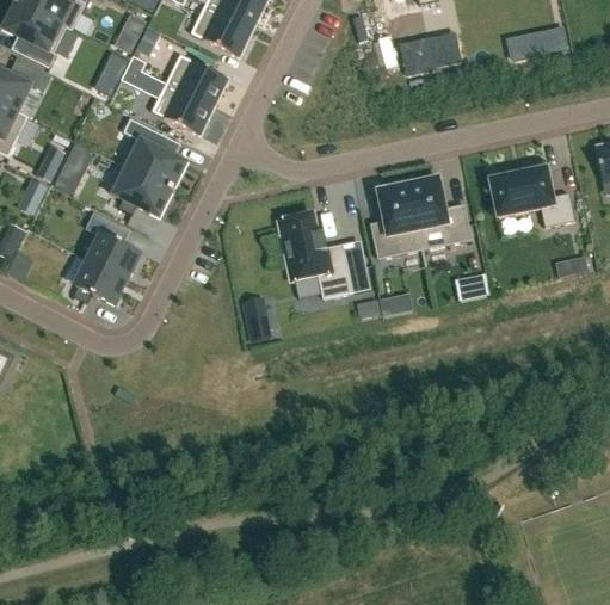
[(71,30),(72,29),(14,0),(14,2),(16,4),(4,28),(28,39),(20,54),(48,67),(55,54),(53,53),(66,28),(71,30)]
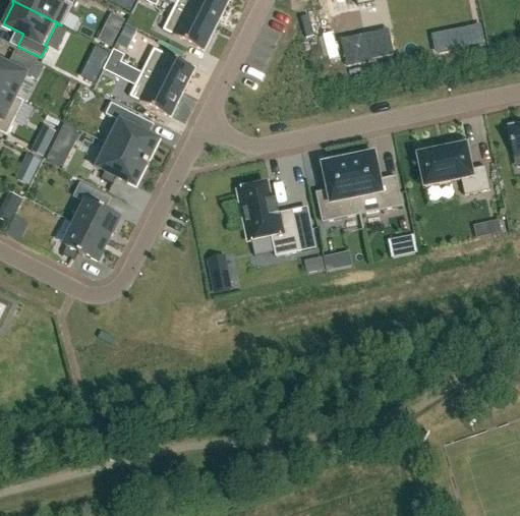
[(12,0),(61,24),(72,1),(72,0),(12,0)]
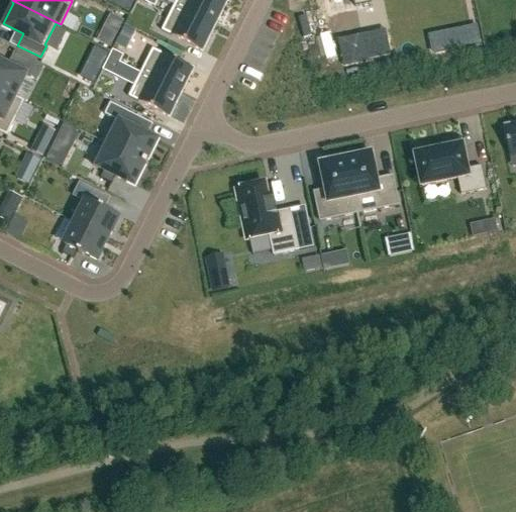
[(117,0),(115,3),(126,8),(130,0),(117,0)]
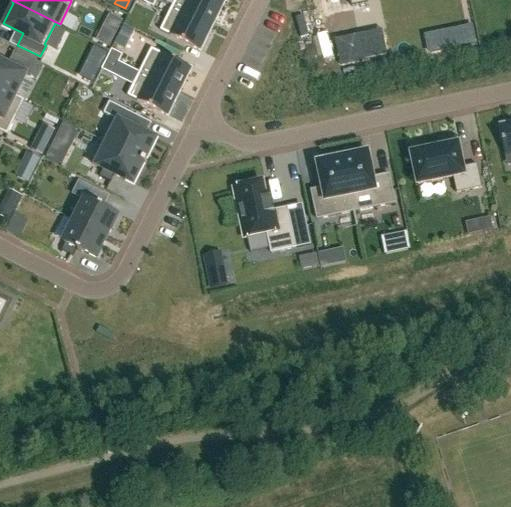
[(172,0),(171,3),(211,23),(223,0),(172,0)]
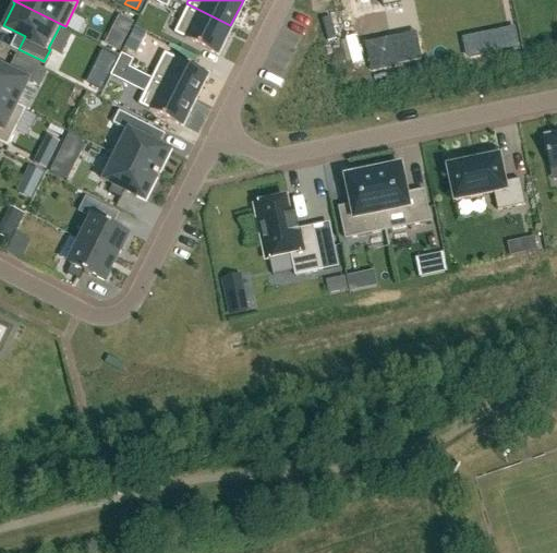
[(186,3),(174,29),(217,51),(230,25),(186,3)]
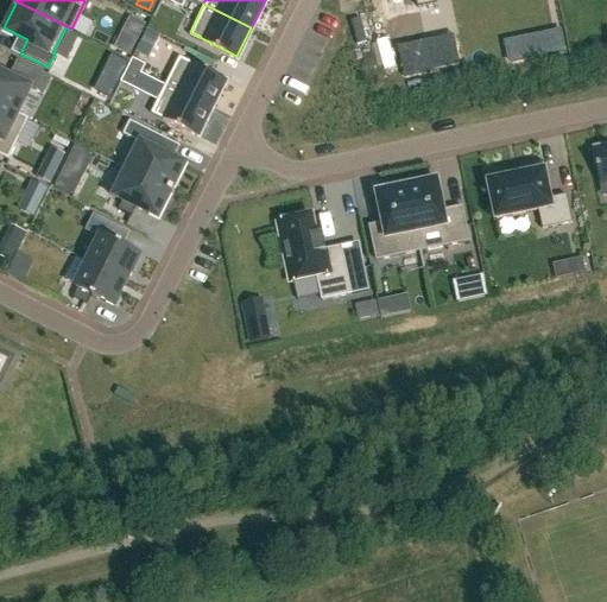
[(145,24),(133,48),(146,55),(158,31),(145,24)]
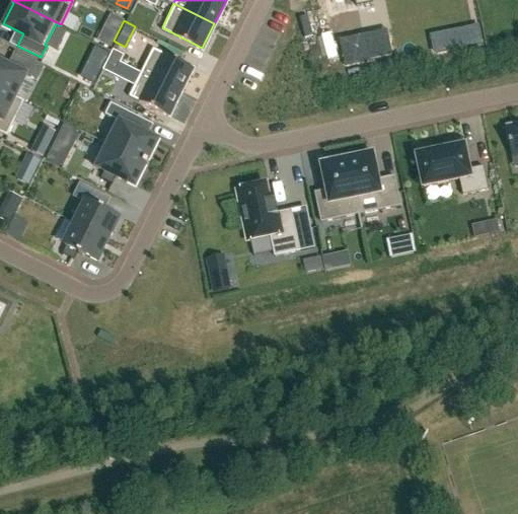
[(478,23),(462,26),(466,43),(483,39),(478,23)]
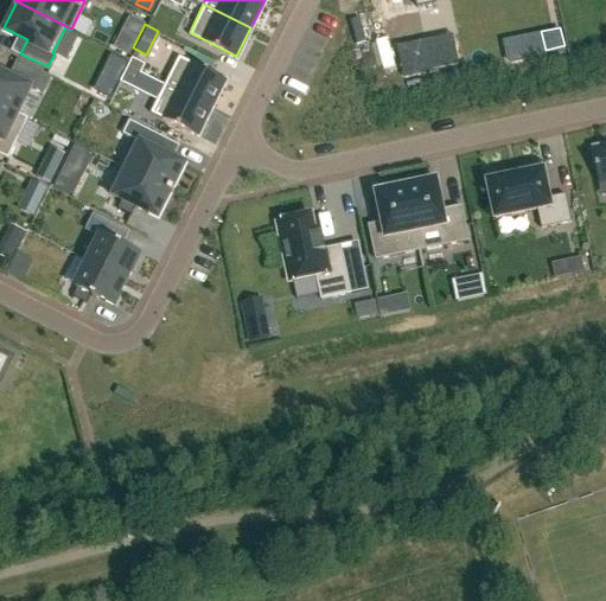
[(116,33),(112,44),(127,51),(132,40),(116,33)]
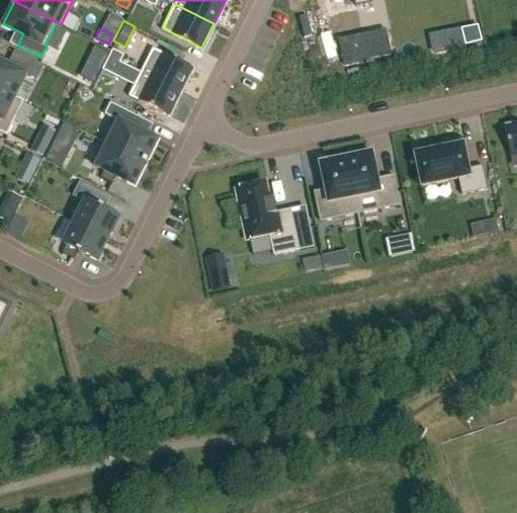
[(112,46),(108,54),(119,59),(122,52),(112,46)]
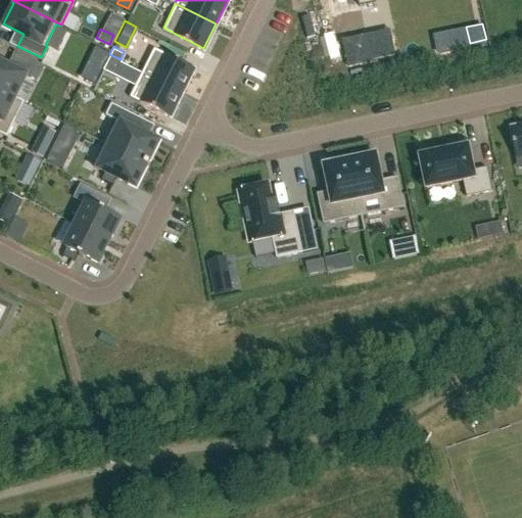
[(154,46),(142,71),(183,91),(194,66),(154,46)]
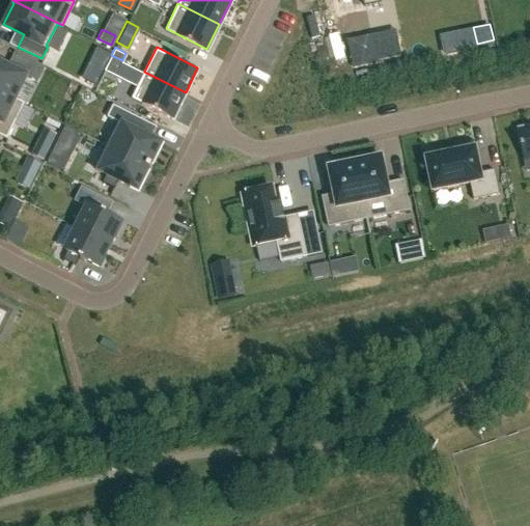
[(111,55),(107,62),(118,67),(122,60),(111,55)]
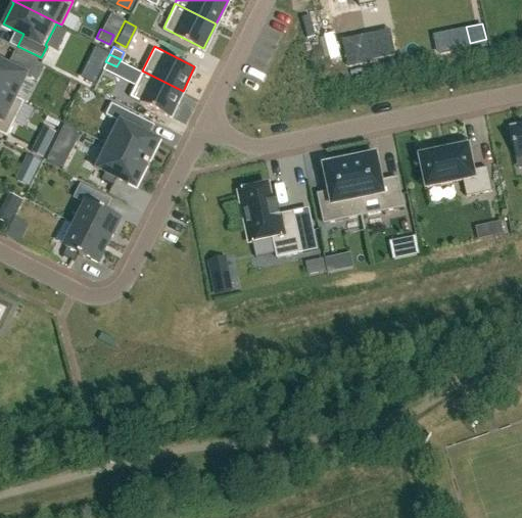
[(0,88),(24,99),(15,94),(27,72),(19,68),(24,61),(12,55),(8,63),(0,59),(0,88)]
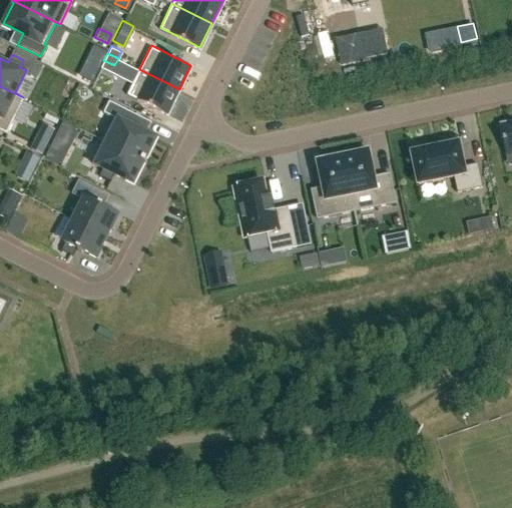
[(139,69),(127,92),(167,112),(179,89),(139,69)]
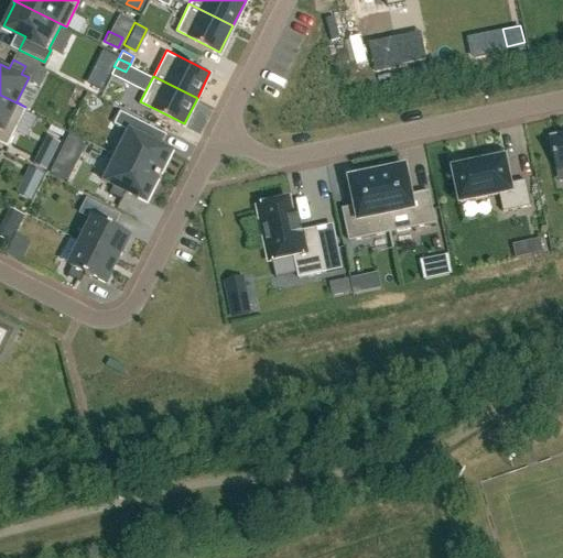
[(0,141),(7,144),(25,107),(0,95),(0,141)]
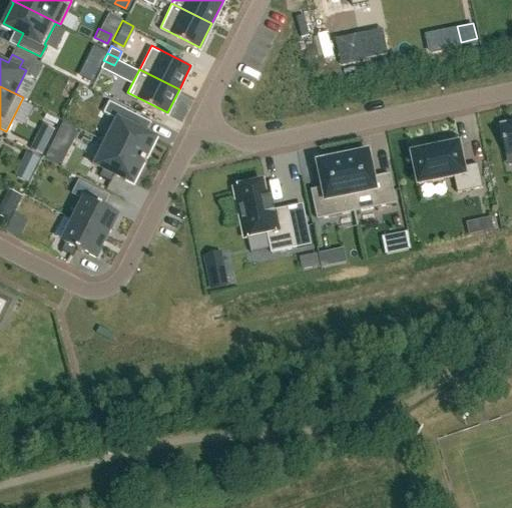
[(102,137),(145,159),(146,157),(145,156),(155,136),(114,115),(102,137)]
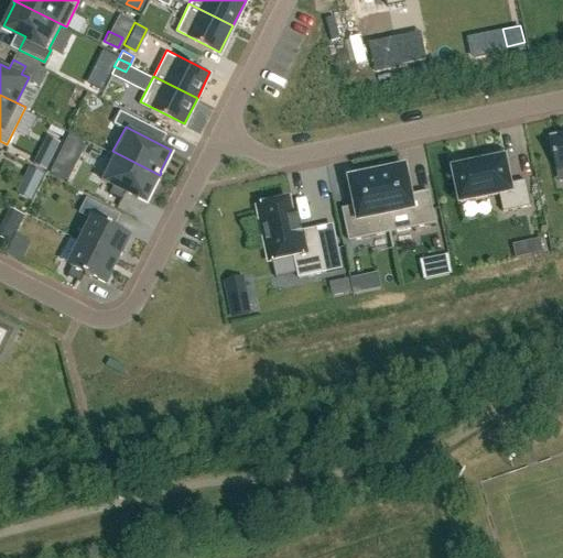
[(562,129),(549,133),(556,167),(562,165),(562,129)]
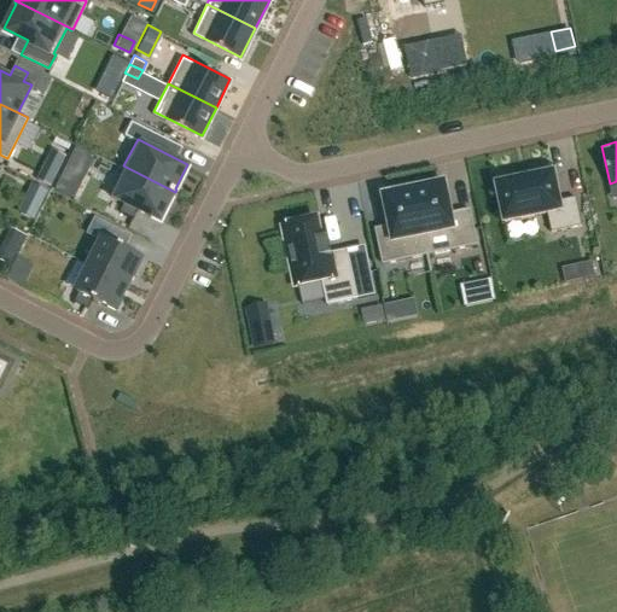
[(46,155),(38,170),(51,178),(59,161),(46,155)]
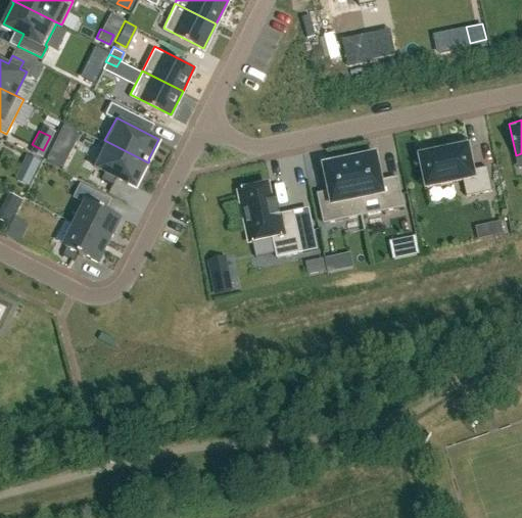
[(148,162),(104,140),(93,163),(104,169),(100,177),(111,182),(115,175),(135,184),(146,163),(147,163),(148,162)]
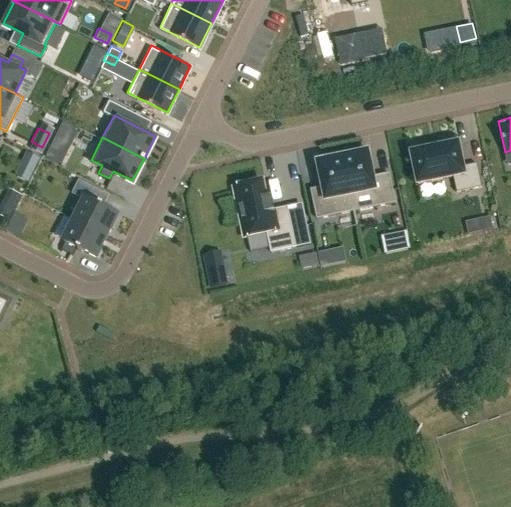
[(457,140),(410,150),(417,181),(452,174),(455,189),(481,184),(476,160),(462,163),(457,140)]
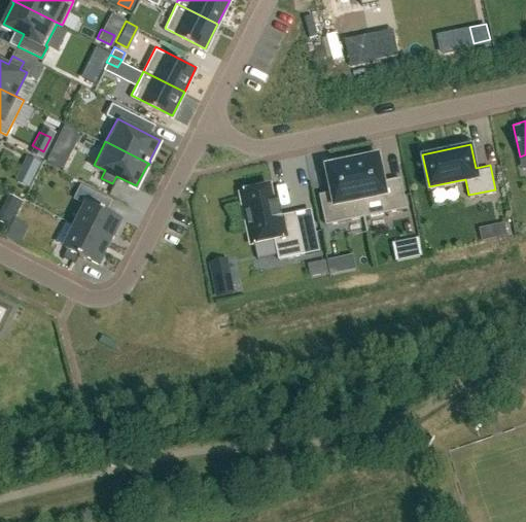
[(351,154),(363,214),(406,205),(399,175),(383,179),(378,152),(375,153),(374,149),(351,154)]
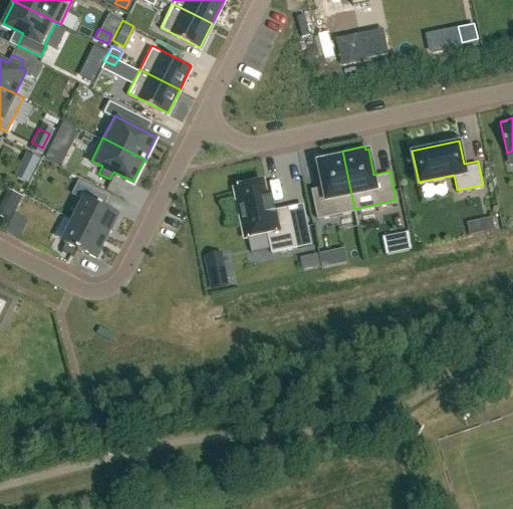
[(24,150),(20,158),(33,165),(37,156),(24,150)]
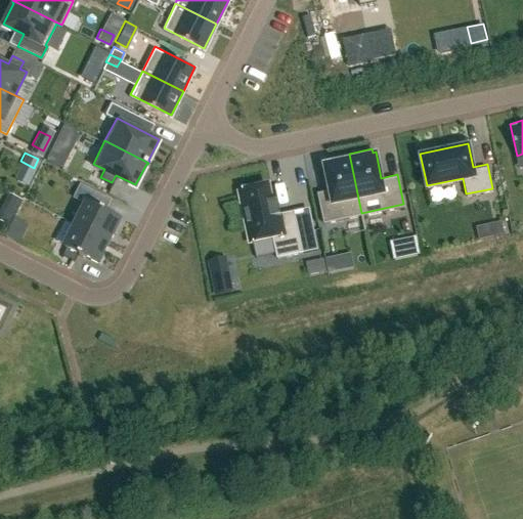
[(323,163),(330,188),(317,191),(323,221),(361,213),(349,154),(327,158),(328,162),(323,163)]
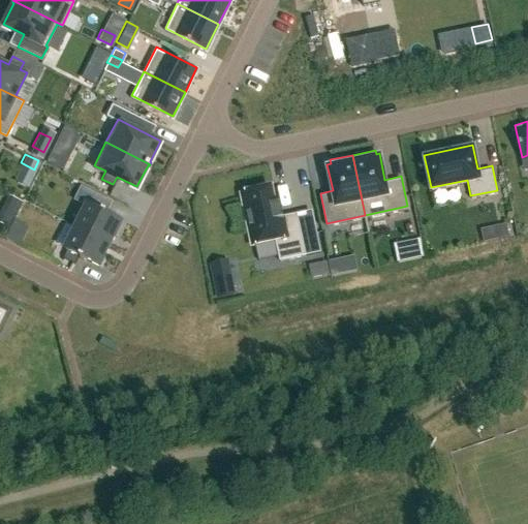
[(252,241),(275,237),(279,257),(318,249),(314,229),(301,233),(297,211),(282,214),(280,201),(275,202),(271,184),(242,190),(252,241)]
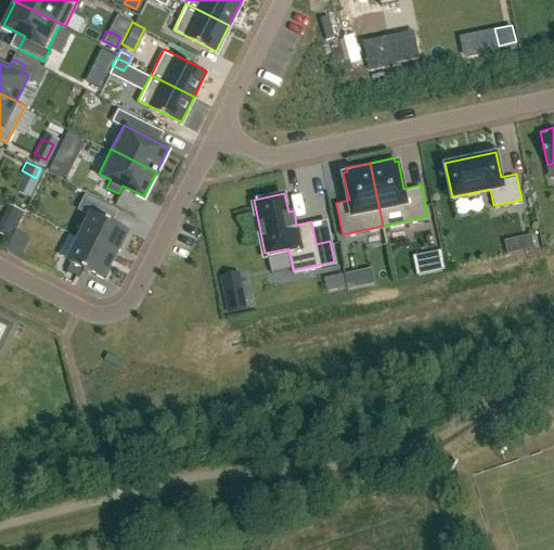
[(10,203),(5,213),(17,218),(22,209),(10,203)]
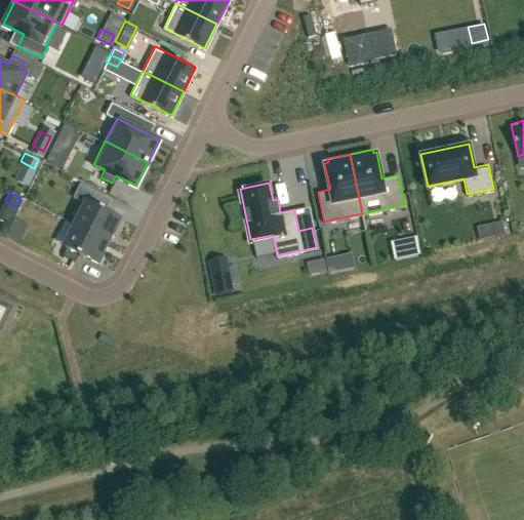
[(86,200),(75,223),(109,239),(120,217),(105,209),(106,208),(102,207),(102,208),(99,207),(104,200),(92,194),(88,201),(86,200)]
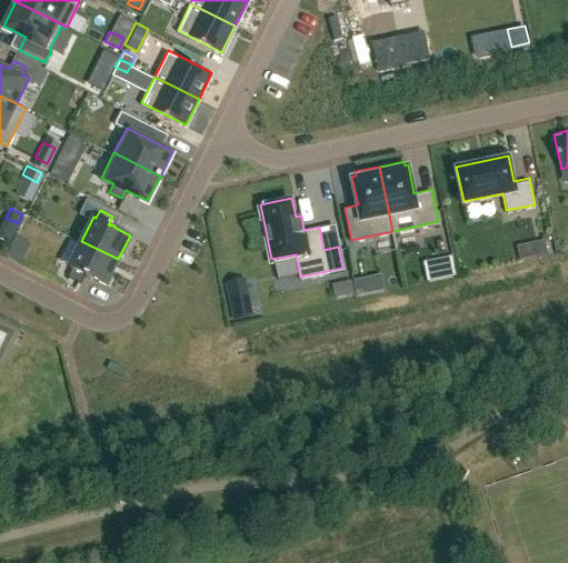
[(544,238),(529,240),(532,254),(546,251),(544,238)]
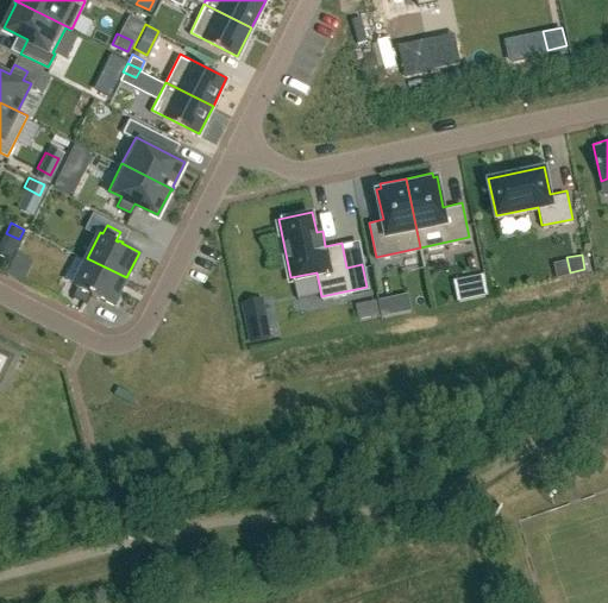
[(113,303),(126,277),(87,258),(74,283),(77,284),(73,294),(86,300),(89,291),(92,293),(92,294),(95,296),(96,294),(113,303)]
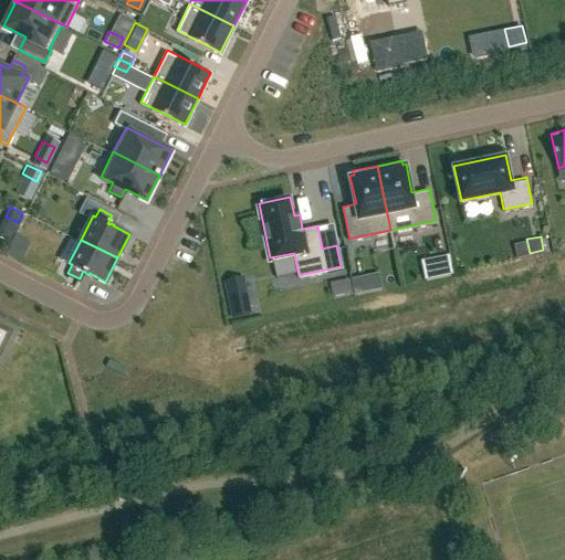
[(447,251),(433,254),(438,275),(451,272),(447,251)]
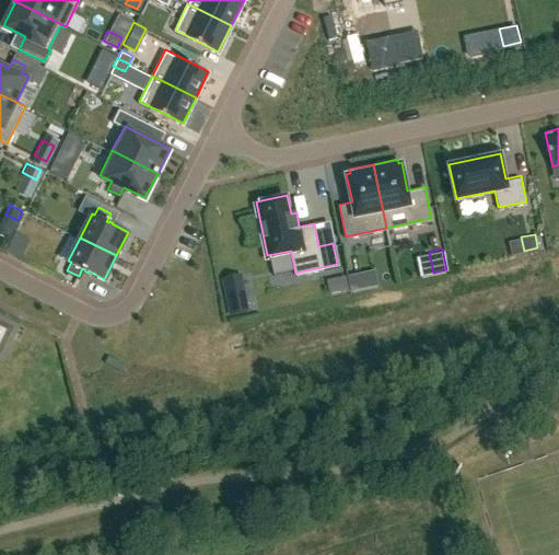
[(240,273),(222,276),(230,311),(246,308),(240,273)]
